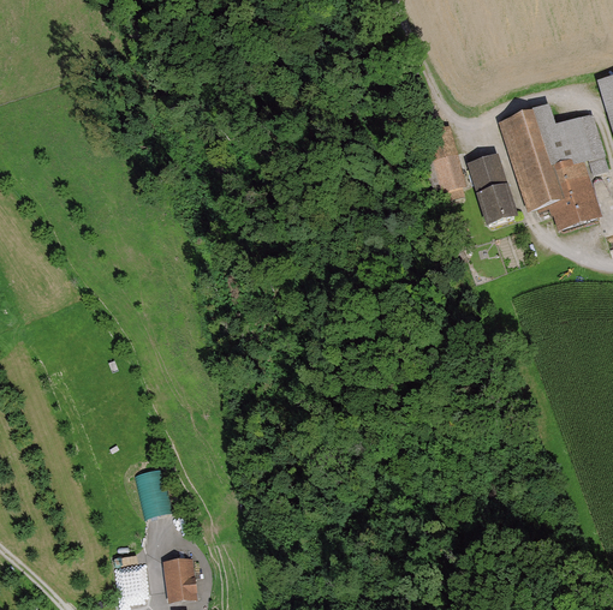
[(612,75),(596,81),(612,139),(612,75)]
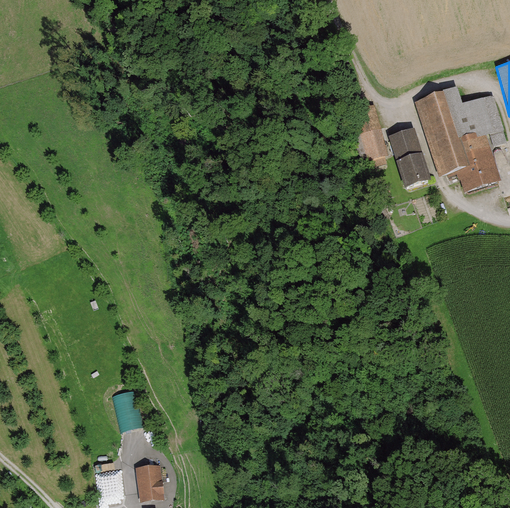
[(506,137),(492,94),(460,104),(454,87),(415,100),(439,174),(456,169),(463,191),(500,179),(489,142),(506,137)]
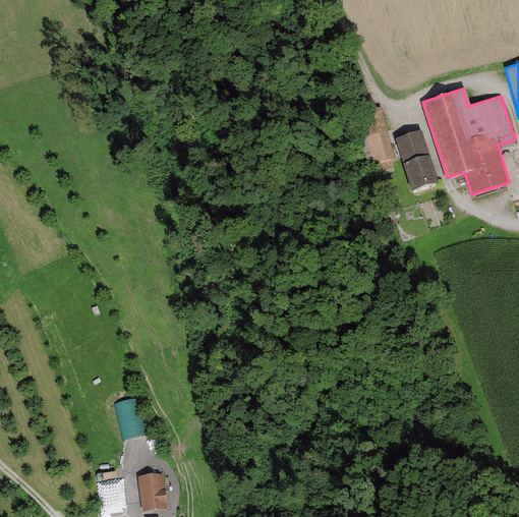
[(368,99),(357,103),(375,164),(395,158),(379,106),(371,109),(368,99)]
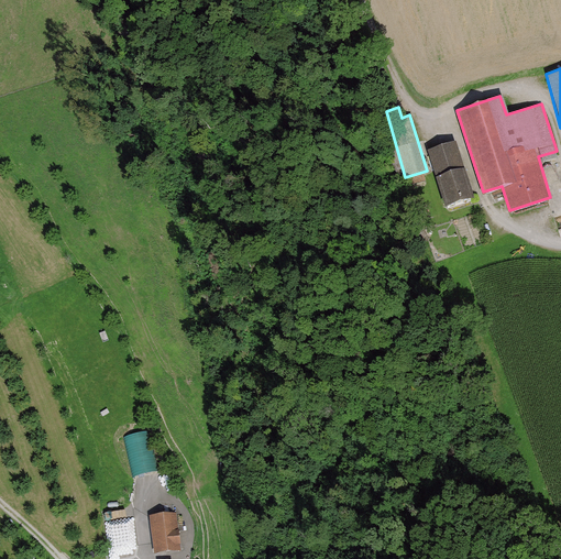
[(454,138),(426,146),(444,205),(472,196),(454,138)]
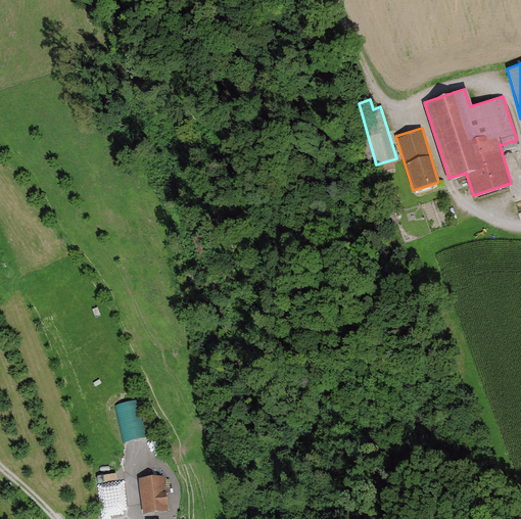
[(138,400),(117,404),(123,435),(142,432),(138,400)]
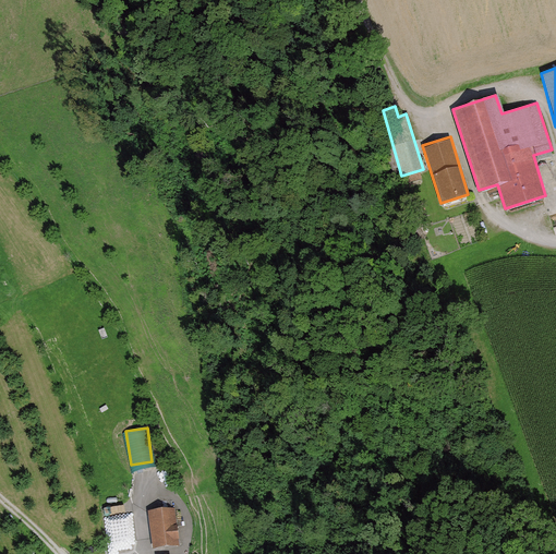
[(148,509),(154,548),(183,543),(178,506),(148,509)]
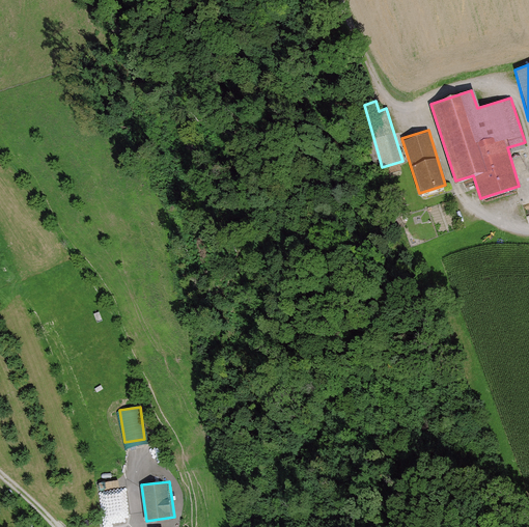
[(102,521),(127,520),(124,487),(100,488),(102,521)]
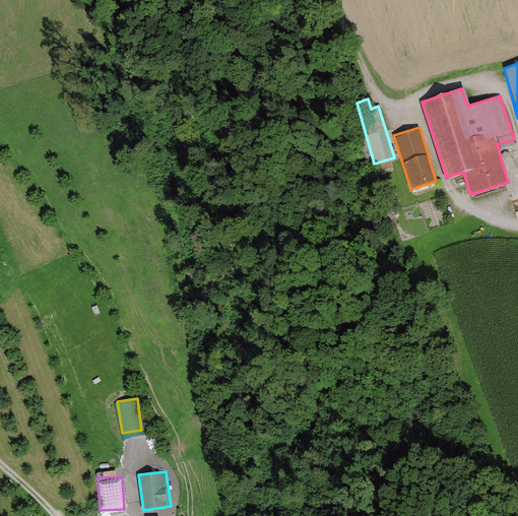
All buildings are outlined.
